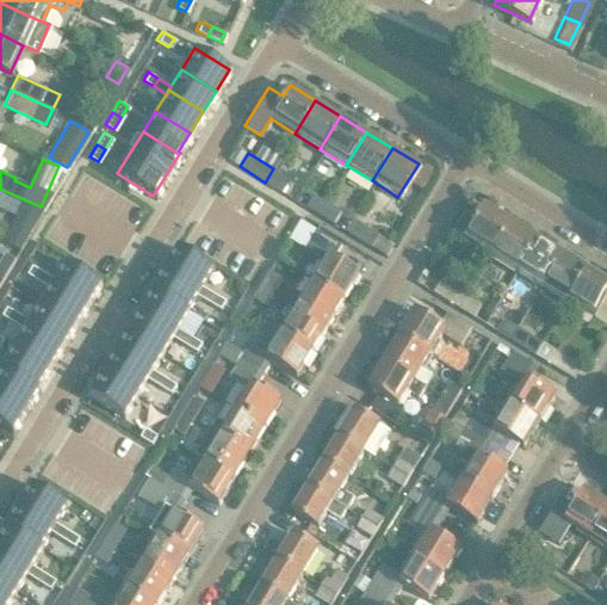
[(273,168),(265,183),(279,192),(287,178),(273,168)]
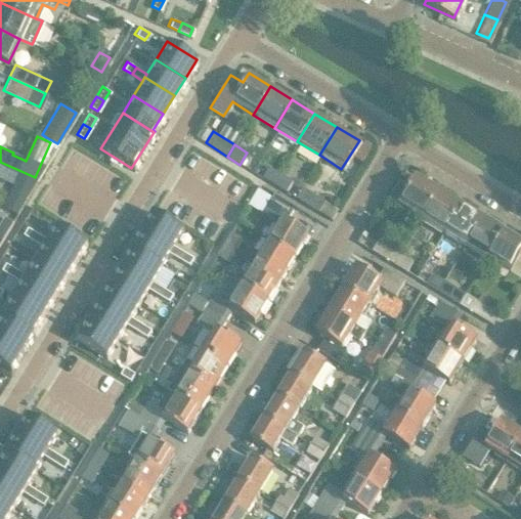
[(272,182),(277,173),(266,166),(260,175),(272,182)]
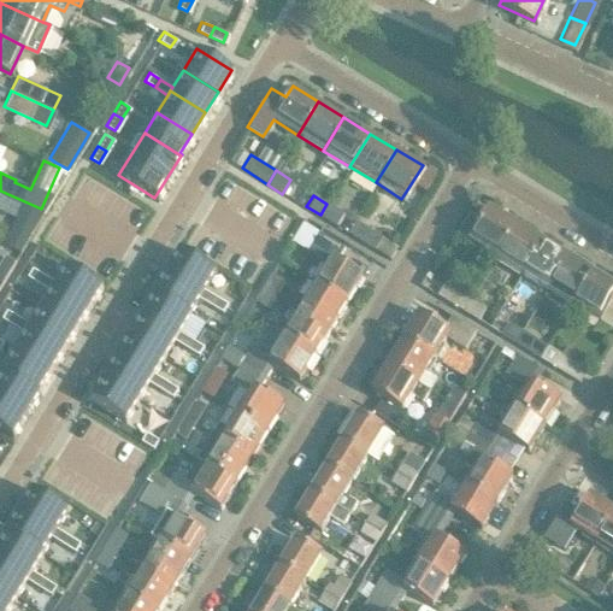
[(326,204),(320,215),(334,223),(341,212),(326,204)]
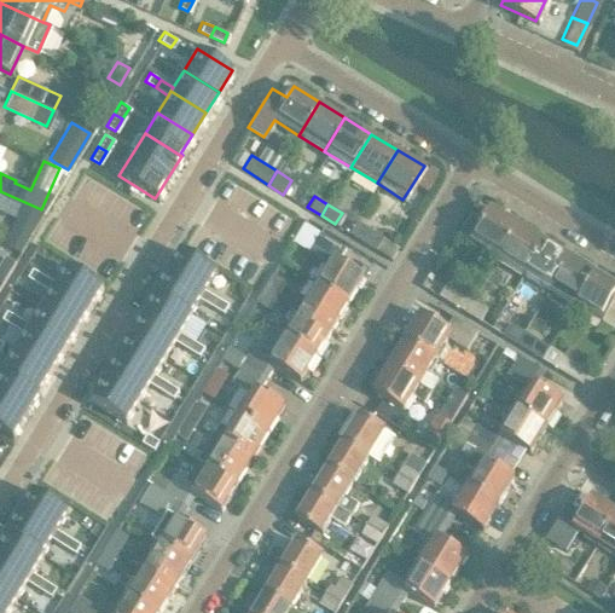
[(468,210),(456,231),(469,240),(494,255),(515,221),(489,206),(482,219),(481,219),(468,210)]
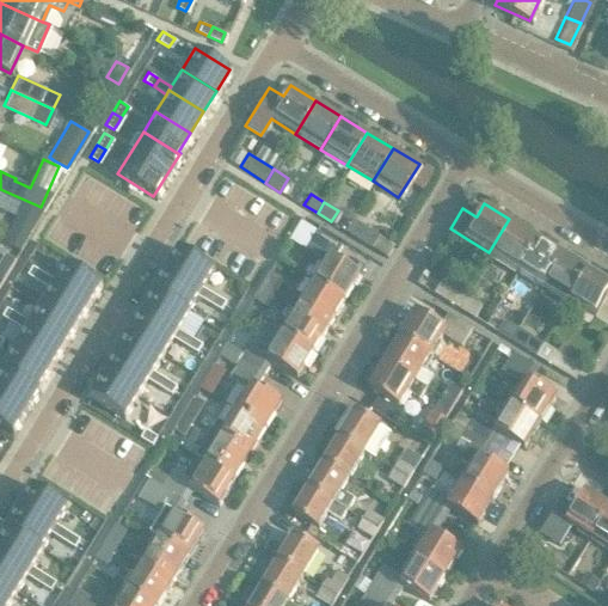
[(344,228),(370,245),(378,232),(351,215),(344,228)]
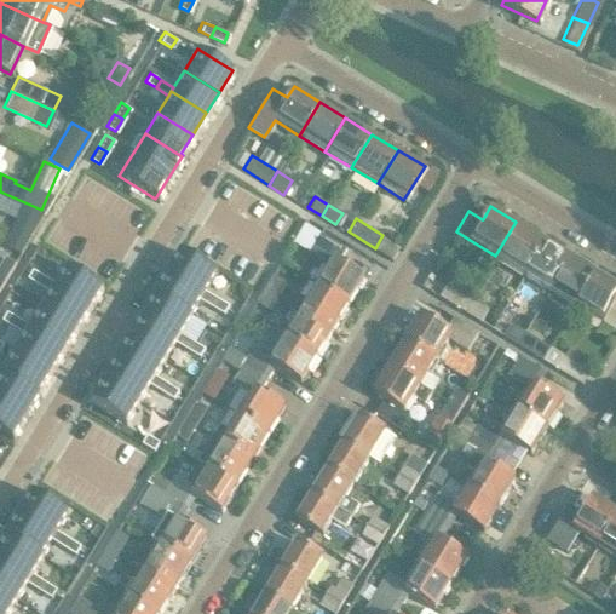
[(495,256),(522,271),(541,237),(516,222),(495,256)]
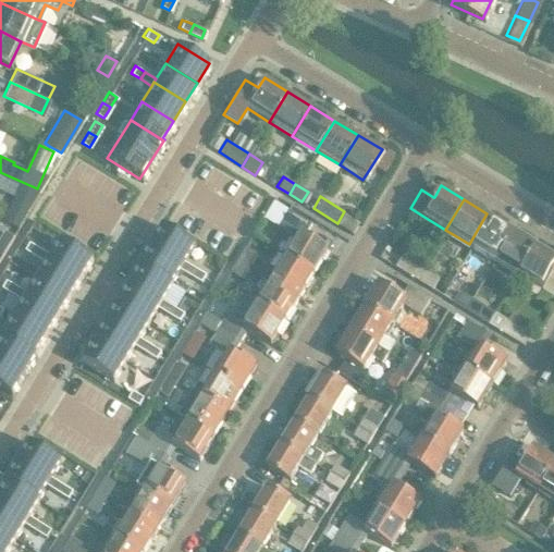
[(283,254),(310,271),(325,247),(300,232),(308,221),(285,207),(275,224),(294,236),(283,254)]
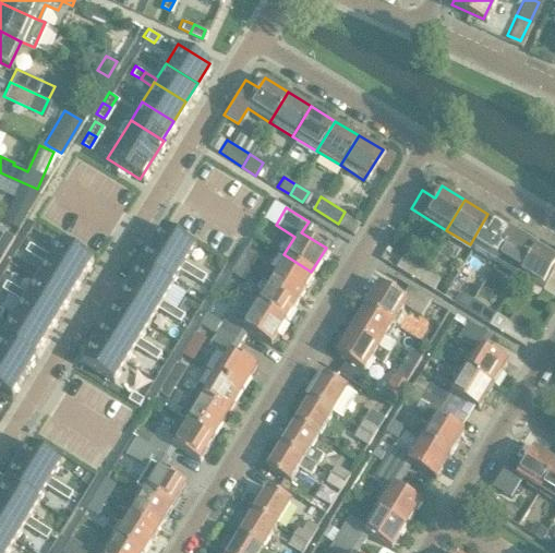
[(510,228),(487,214),(470,244),(493,259),(510,228)]
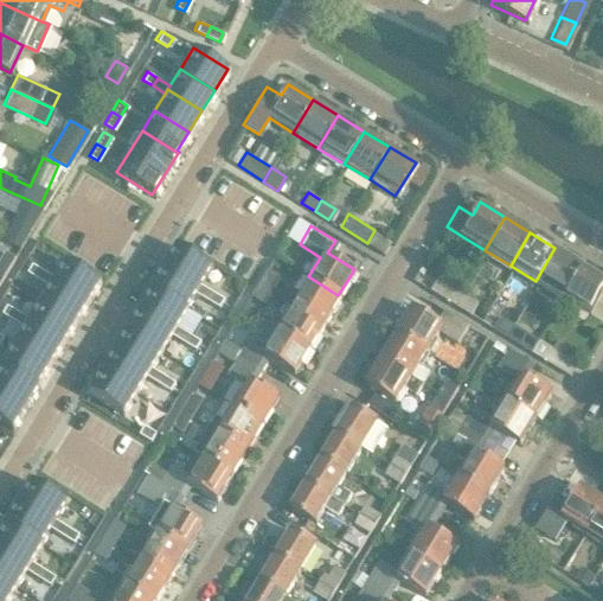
[(174,243),(161,264),(196,286),(198,282),(209,264),(174,243)]
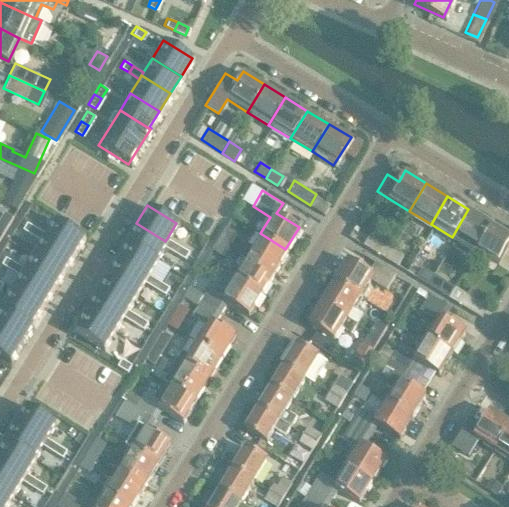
[(452,237),(473,250),(490,223),(468,209),(452,237)]
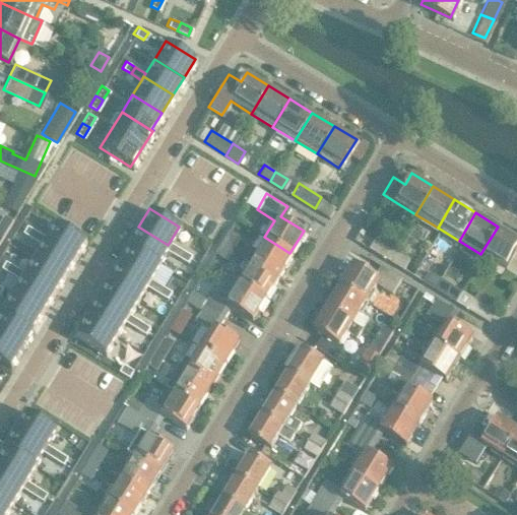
[(1,213),(0,215),(0,233),(1,234),(10,219),(1,213)]
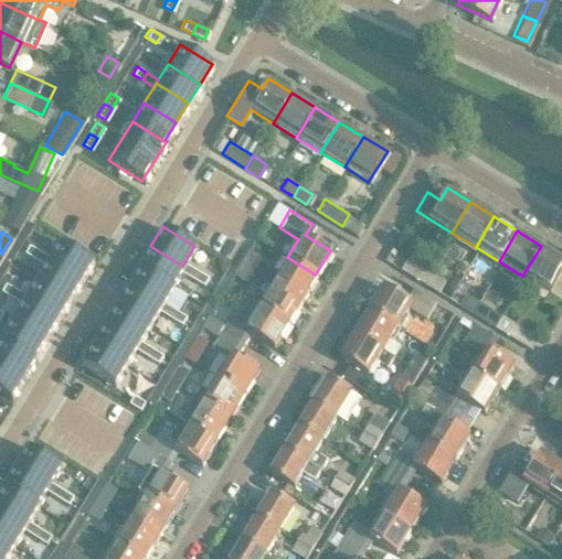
[(50,257),(48,260),(80,280),(92,260),(60,240),(50,257)]
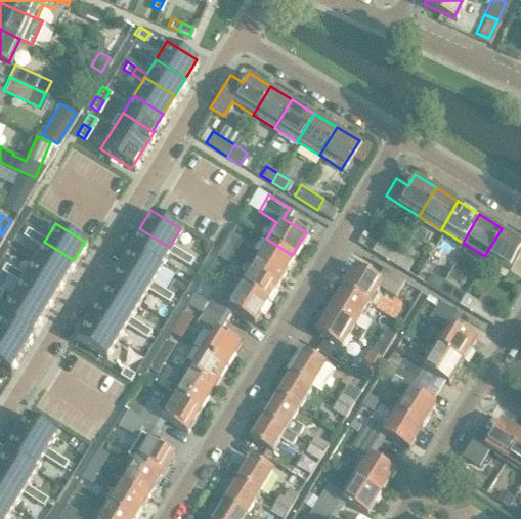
[(26,226),(22,233),(31,239),(35,231),(26,226)]
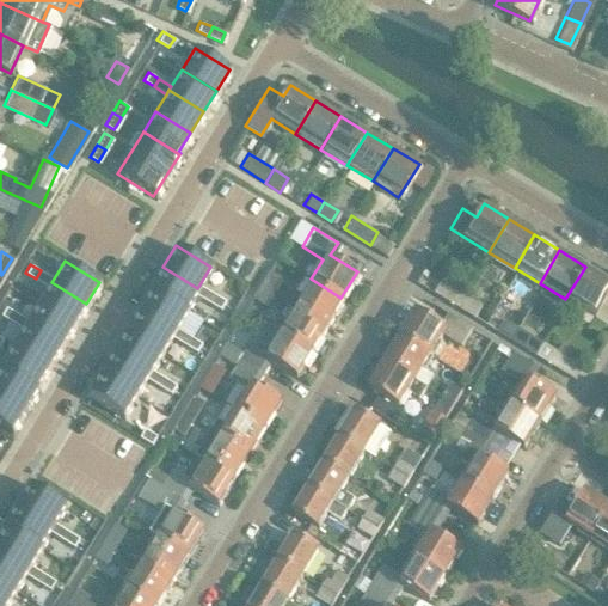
[(151,286),(149,288),(186,311),(186,310),(185,308),(195,293),(197,288),(163,267),(151,286)]
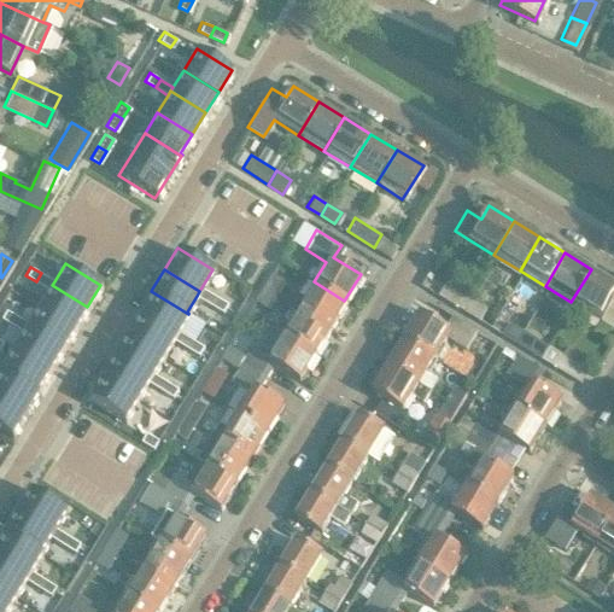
[(613,283),(591,269),(571,302),(598,319),(598,318),(609,325),(613,316),(613,297),(612,296),(613,292),(613,283)]
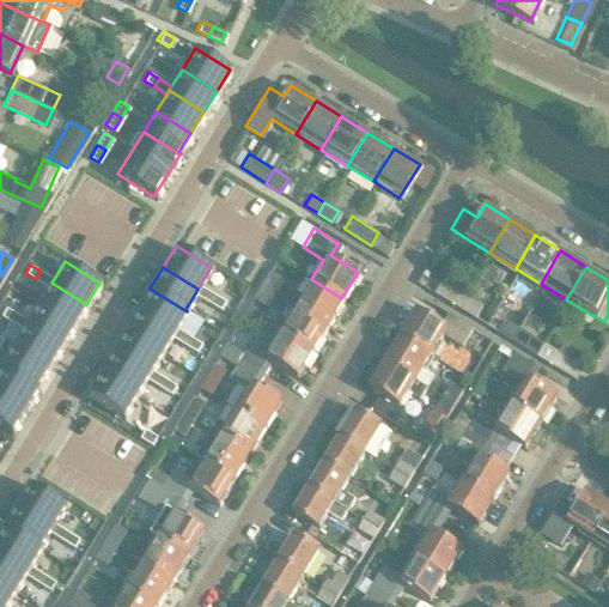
[(259,283),(272,290),(279,277),(267,269),(259,283)]
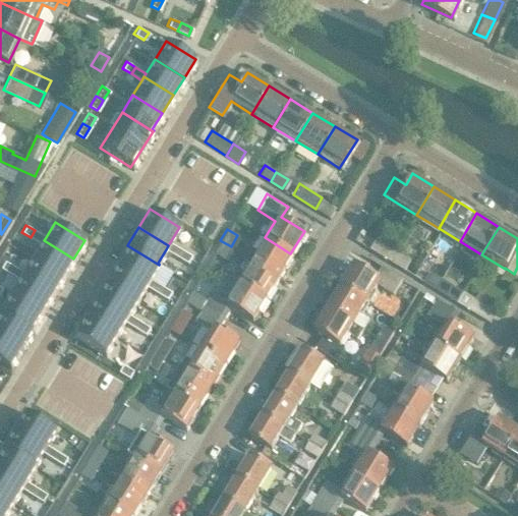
[(35,230),(31,237),(41,244),(42,243),(44,240),(46,237),(35,230)]
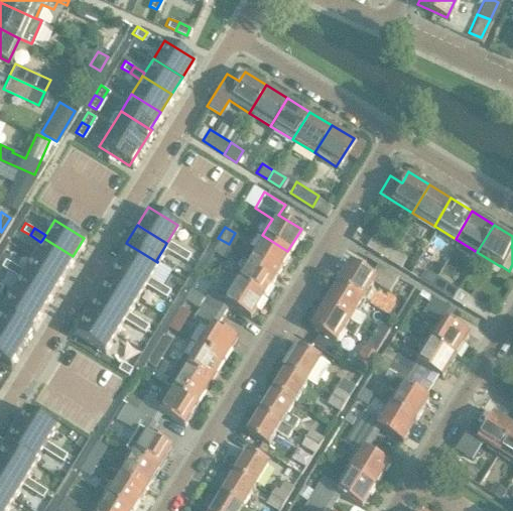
[(385,257),(392,246),(368,232),(361,243),(385,257)]
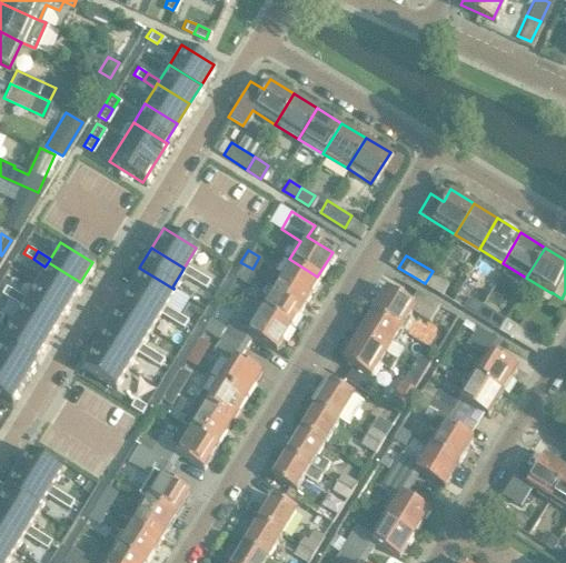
[(289,259),(275,283),(303,300),(317,277),(289,259)]
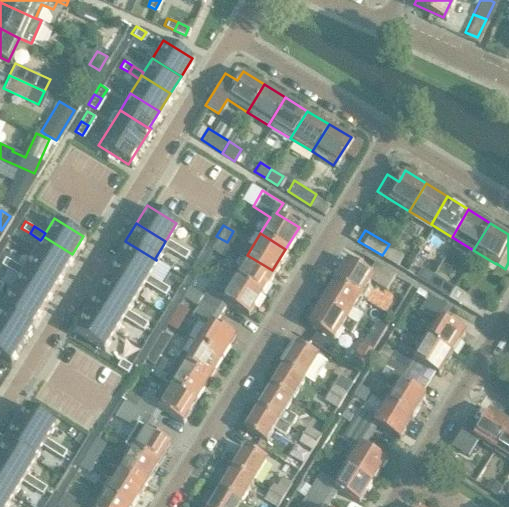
[(40,240),(32,254),(61,271),(72,254),(43,236),(40,240)]
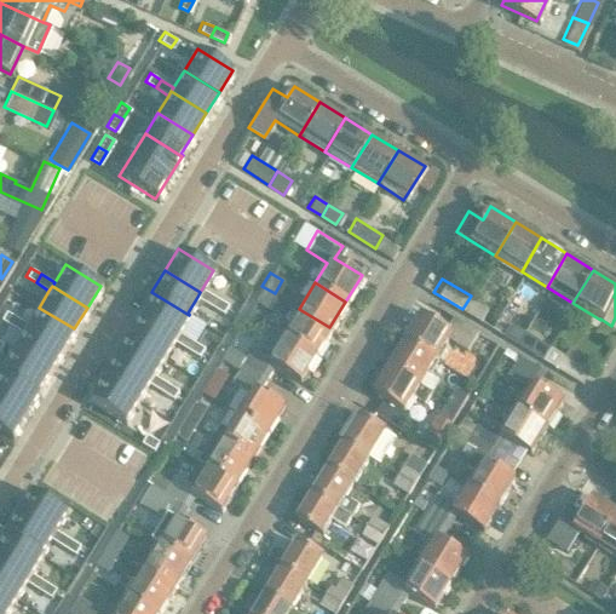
[(275,293),(262,286),(253,300),(265,308),(275,293)]
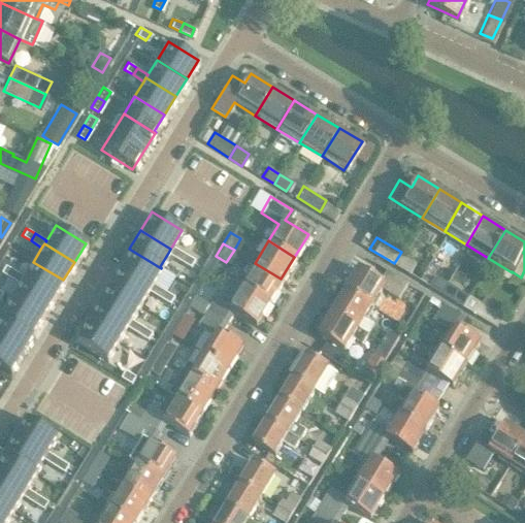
[(170,249),(168,253),(178,259),(183,252),(172,246),(170,249)]
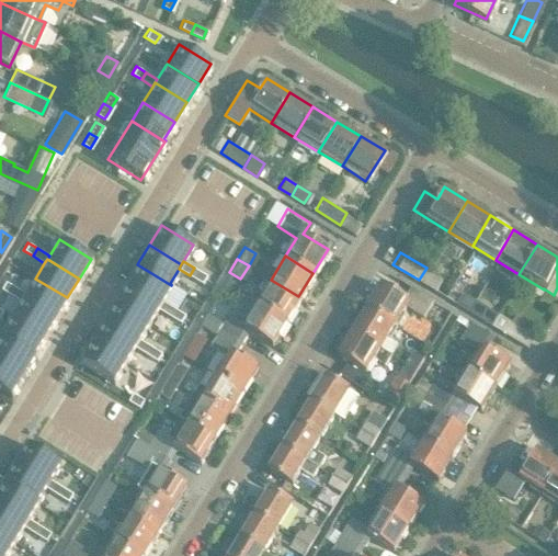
[(138,265),(127,283),(159,304),(161,299),(171,285),(137,264),(138,265)]
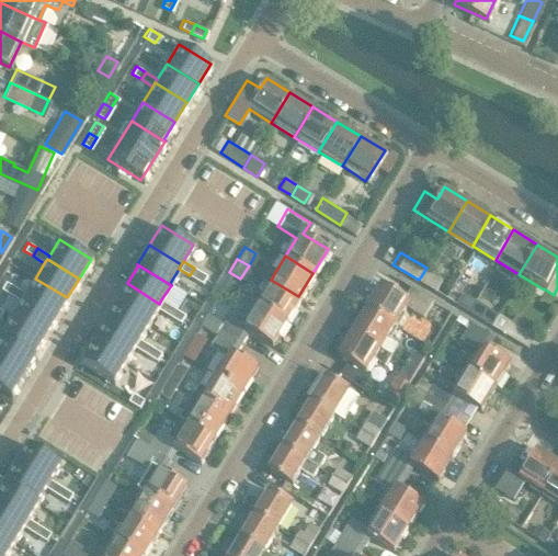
[(194,268),(190,275),(201,282),(205,274),(194,268)]
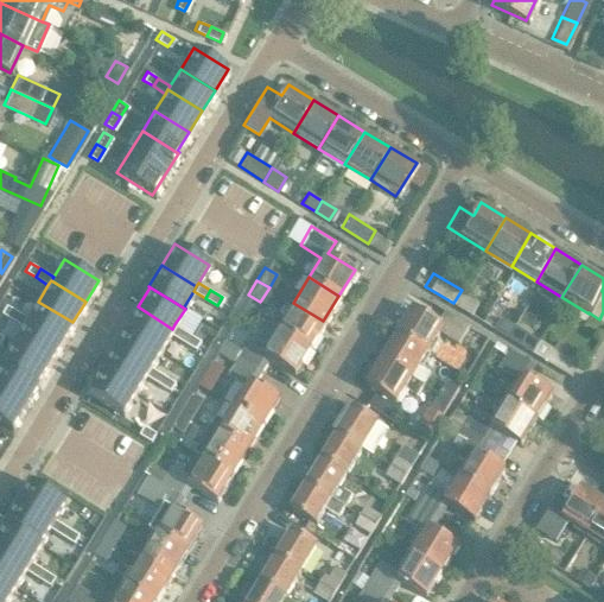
[(462,290),(453,303),(465,310),(474,297),(462,290)]
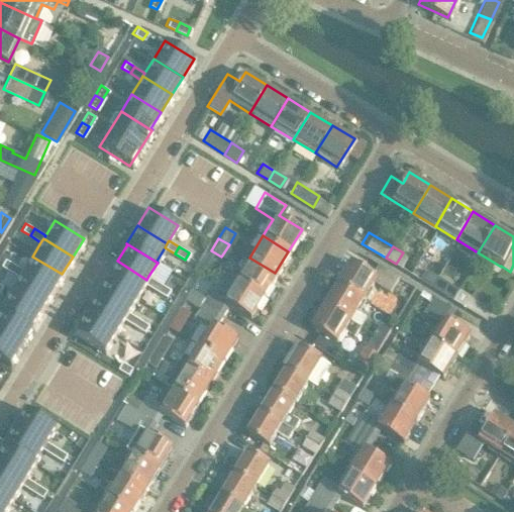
[(23,270),(21,274),(50,292),(62,274),(32,257),(23,270)]
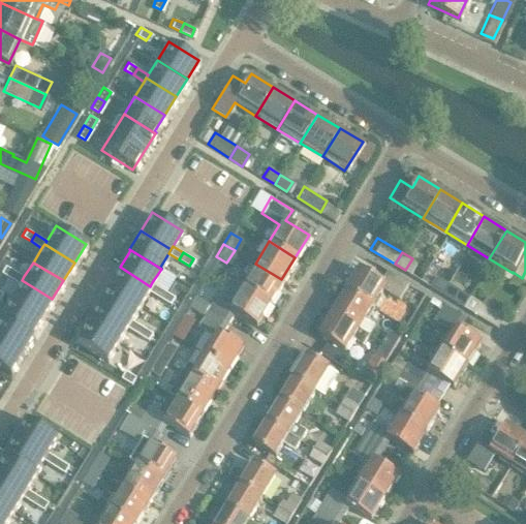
[(4,264),(0,270),(0,272),(9,277),(13,270),(4,264)]
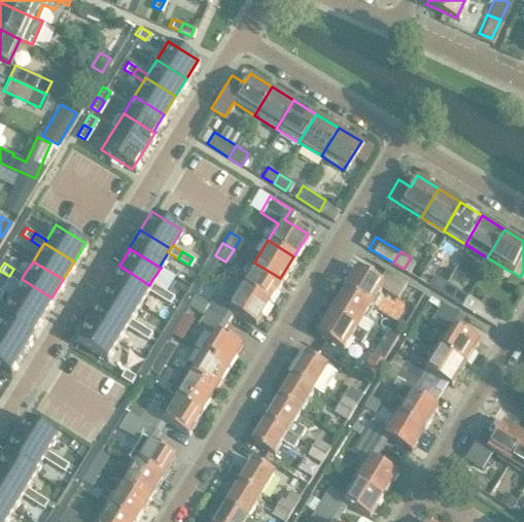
[(254,263),(241,284),(267,300),(280,278),(254,263)]
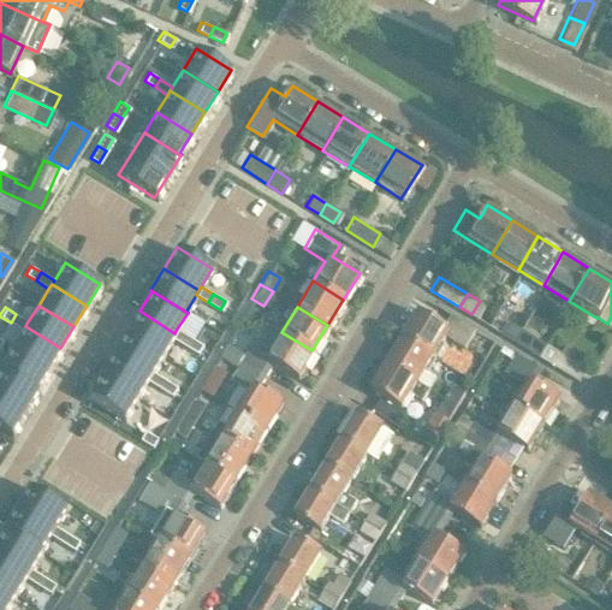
[(415,309),(399,335),(429,353),(441,335),(459,345),(471,326),(446,312),(439,324),(415,309)]
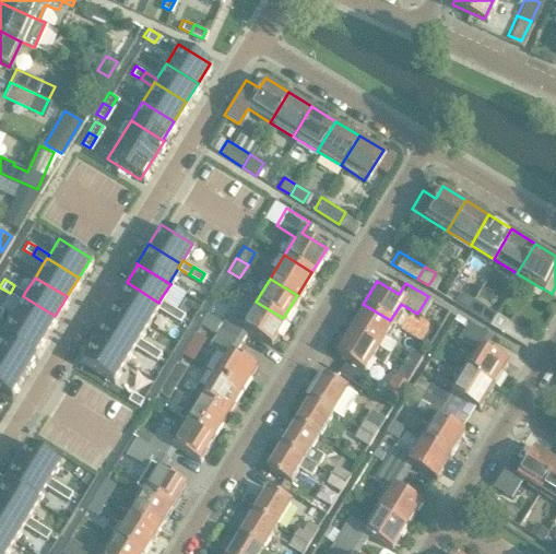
[(127,283),(116,302),(146,321),(156,306),(158,303),(127,282),(127,283)]
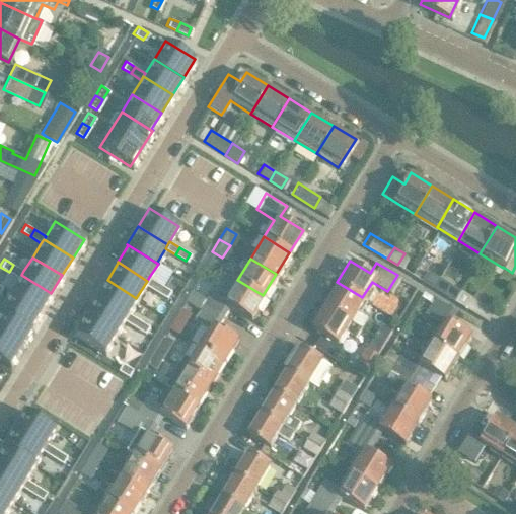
[(13,265),(9,272),(19,278),(21,275),(23,272),(13,265)]
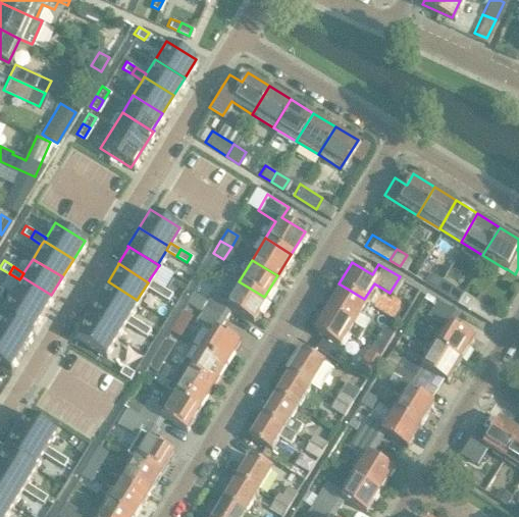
[(433,288),(439,277),(428,270),(421,280),(433,288)]
